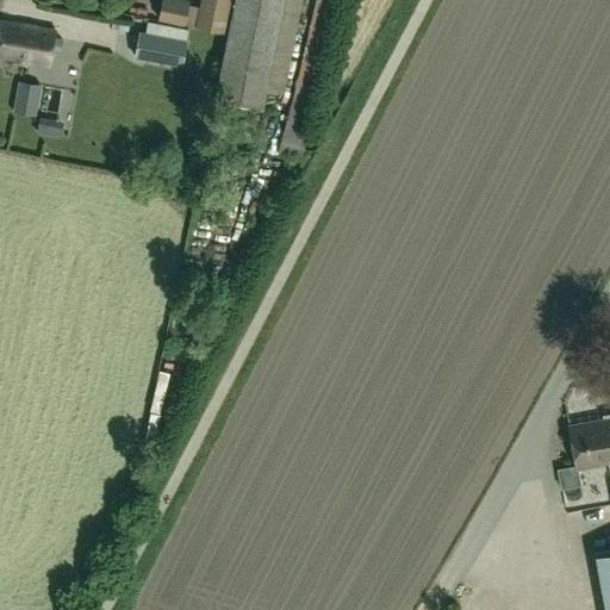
[(226,33),(232,0),(199,0),(194,26),(226,33)]
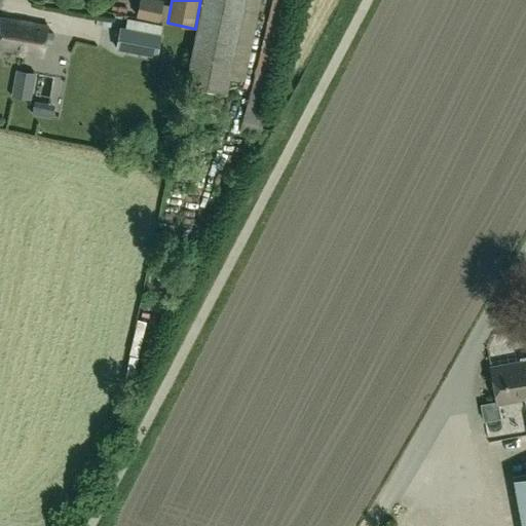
[(202,0),(185,85),(226,94),(245,0),(202,0)]
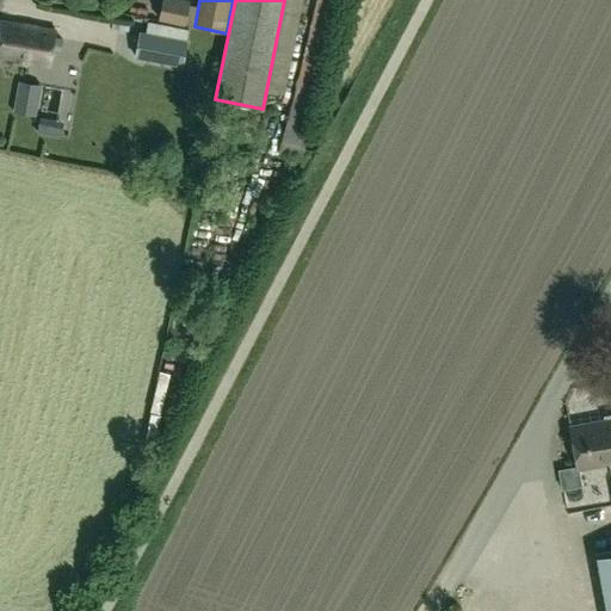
[(0,56),(48,66),(51,50),(59,51),(61,39),(53,38),(54,31),(0,22),(0,56)]
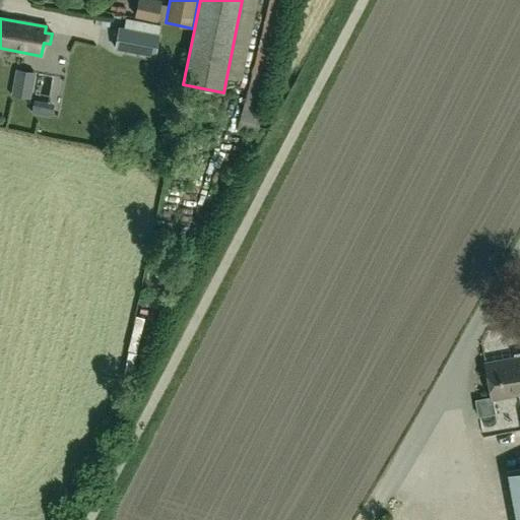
[(118,27),(115,48),(153,54),(159,25),(127,19),(125,28),(118,27)]
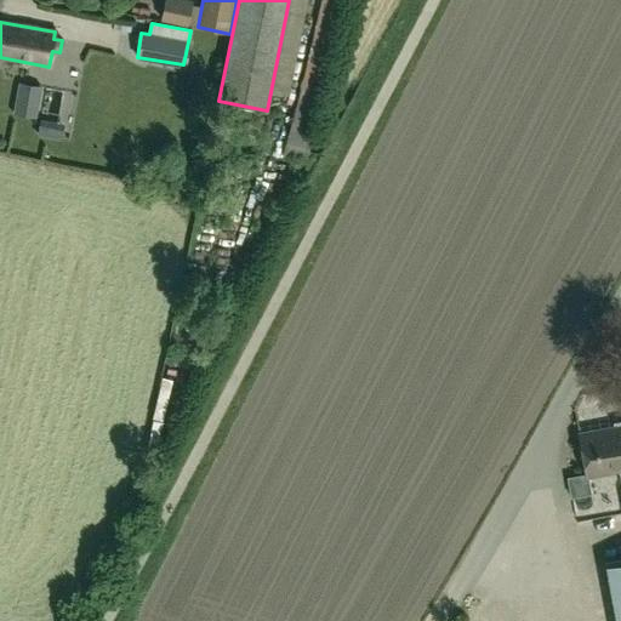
[(15,113),(35,117),(40,87),(20,84),(15,113)]
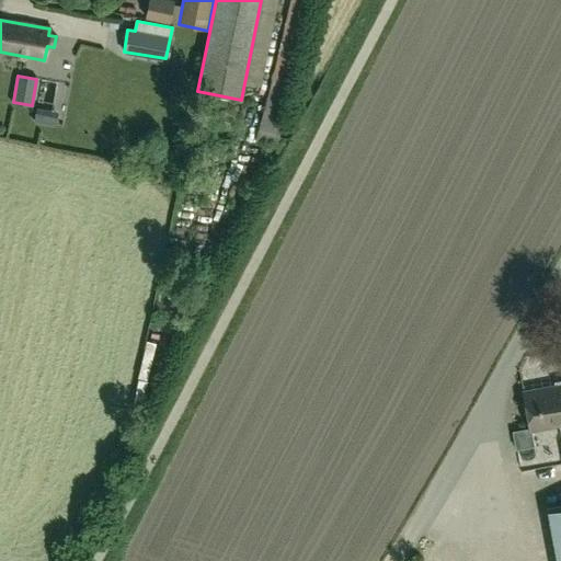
[(560,409),(560,408),(560,386),(524,393),(527,412),(559,407),(560,409)]
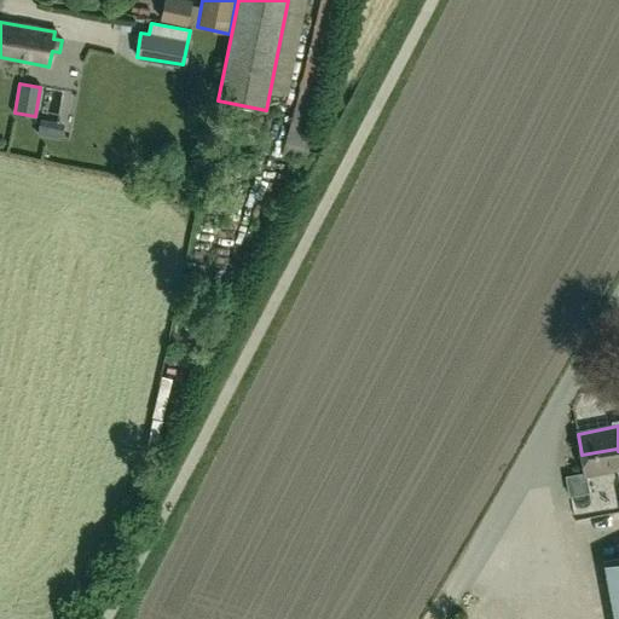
[(617,449),(582,455),(585,475),(618,468),(618,450),(618,451),(617,449)]
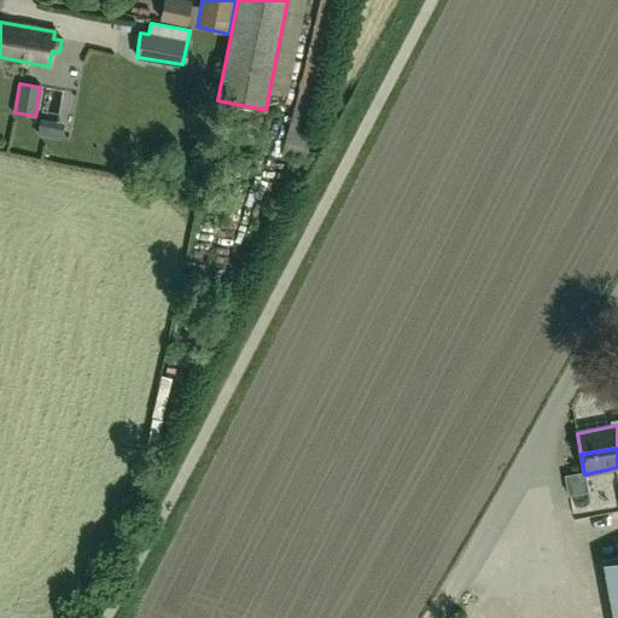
[(582,473),(564,477),(567,496),(586,493),(582,473)]
